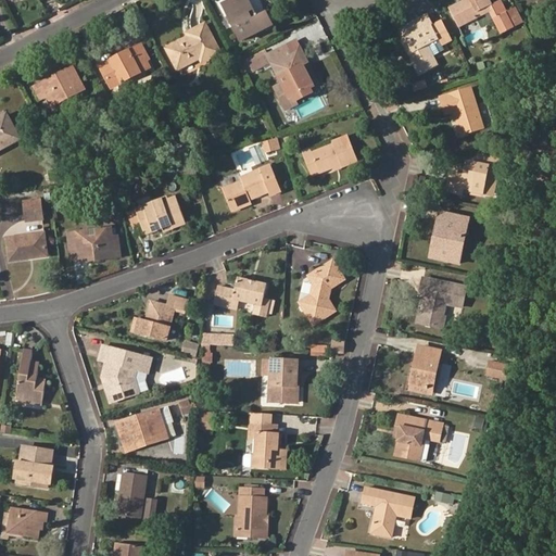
[(256,15),(248,0),(228,0),(223,2),(241,40),(273,25),(266,11),(256,15)]
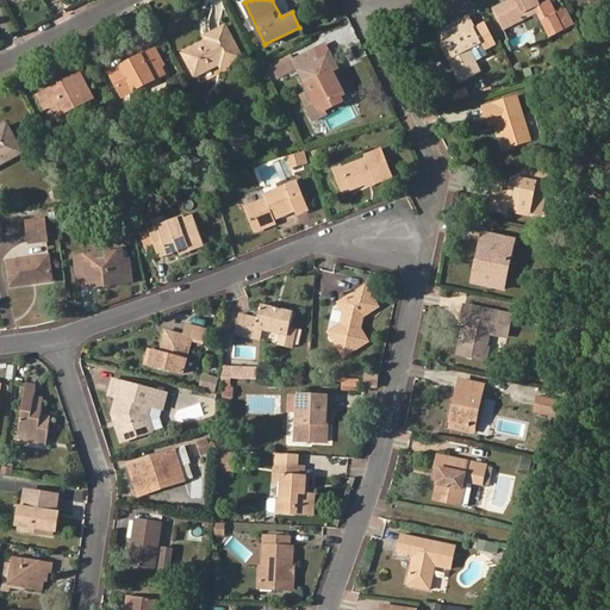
[(511,0),(493,10),(504,30),(527,18),(524,13),(540,5),(536,0),(511,0)]
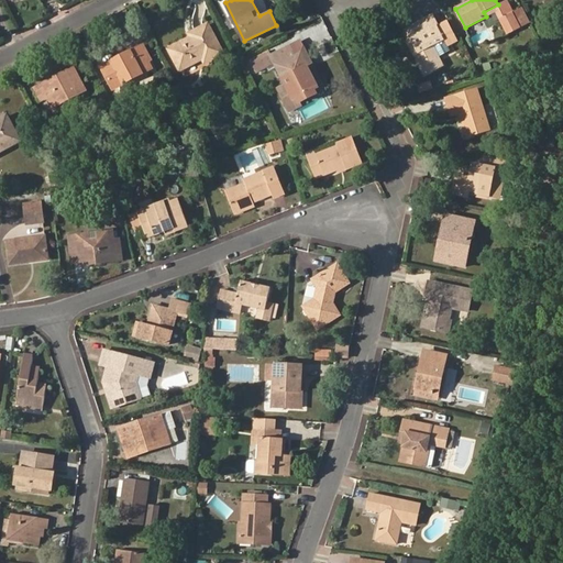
[(499,19),(505,17),(498,4),(484,12),(486,17),(496,12),(499,19)]
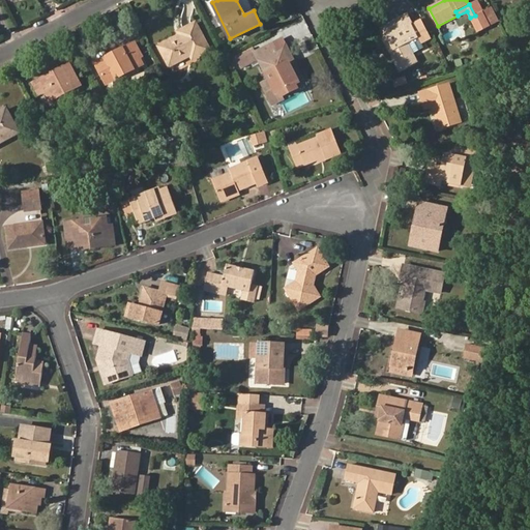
[(478,32),(491,26),(482,11),(475,16),(470,18),(478,32)]
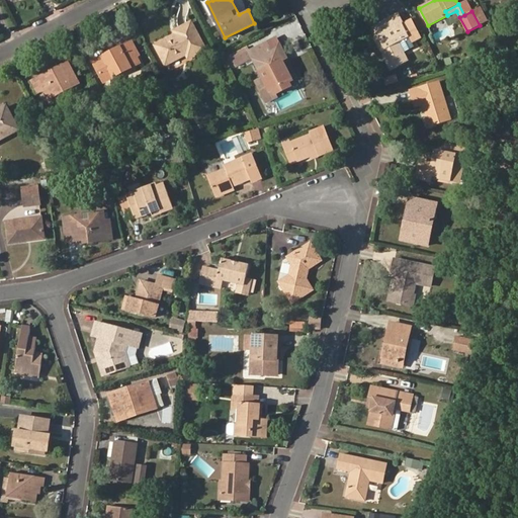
[(399,41),(409,36),(402,22),(404,22),(399,12),(373,25),(378,35),(387,52),(382,55),(391,70),(409,61),(399,41)]
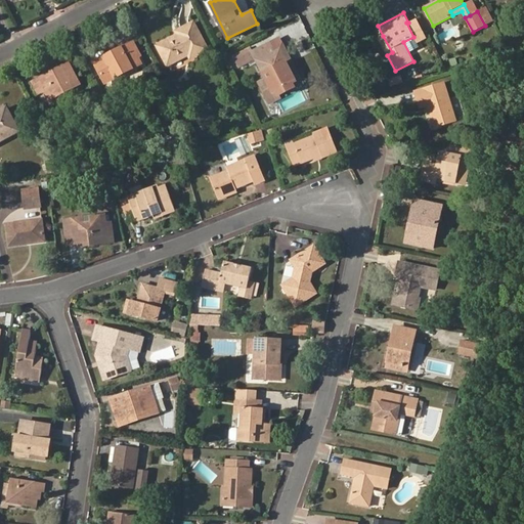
[(413,37),(425,31),(418,17),(408,23),(406,23),(413,37)]
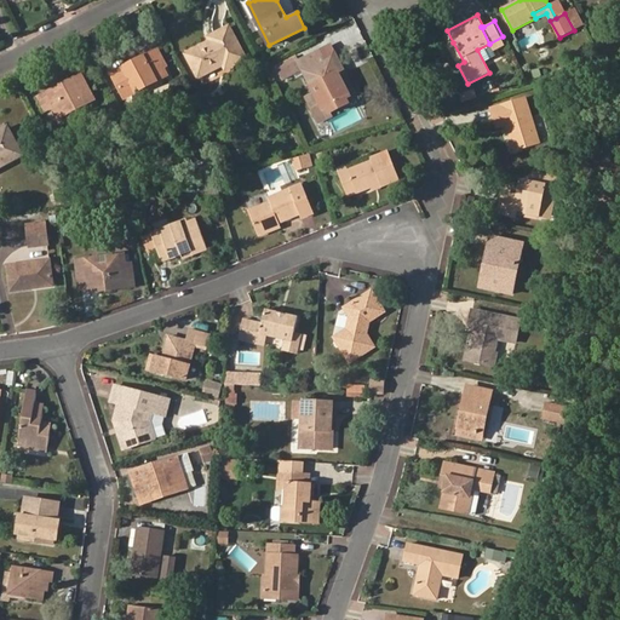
[(208,36),(210,40),(187,53),(199,78),(223,64),(225,69),(246,58),(229,26),(208,36)]
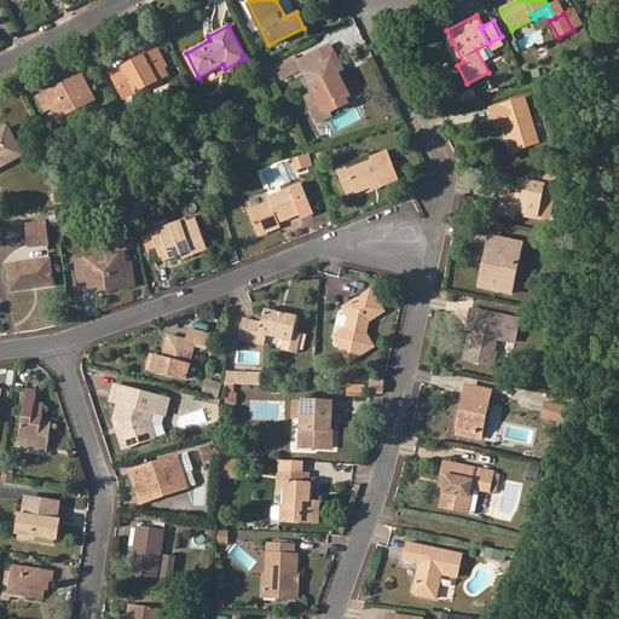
[(452,42),(447,45),(457,65),(463,62),(452,42)]
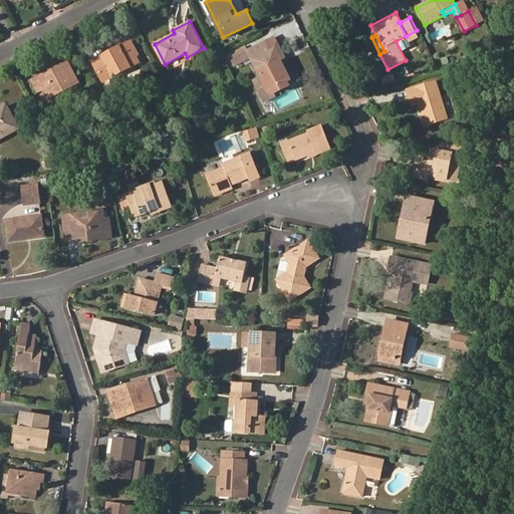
[(138,55),(131,41),(92,61),(103,80),(139,62),(136,56),(138,55)]
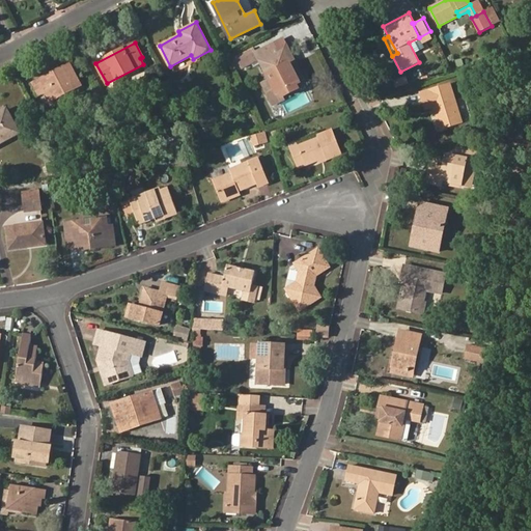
[(277,51),(273,43),(239,61),(242,67),(258,59),(277,94),(300,82),(288,61),(291,59),(285,47),(277,51)]
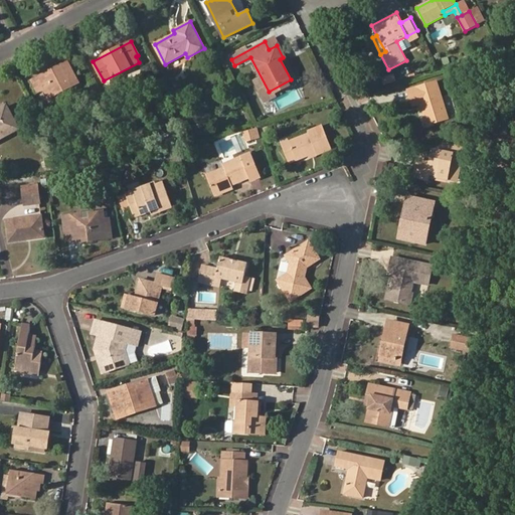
[(77,82),(67,63),(38,78),(44,90),(48,98),(77,82)]
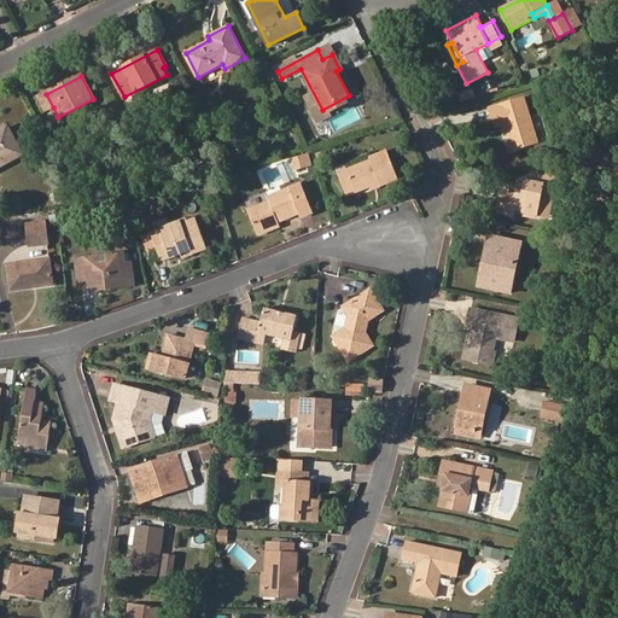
[(46,110),(53,108),(46,94),(40,98),(46,110)]
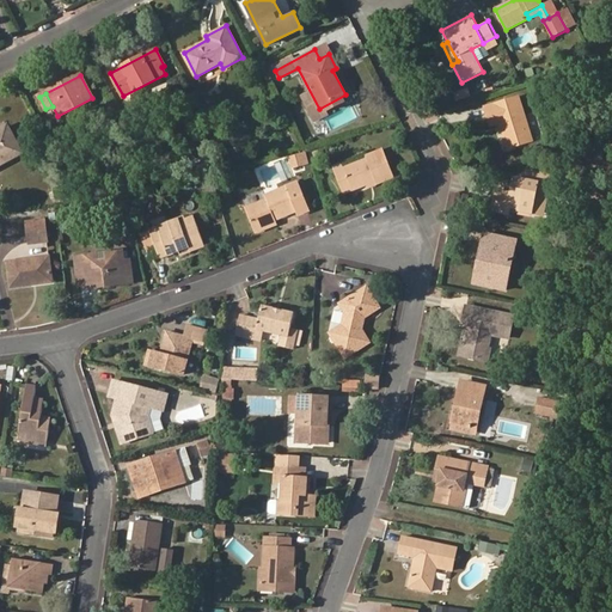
[(518,97),(484,106),(489,126),(500,122),(503,122),(505,129),(502,129),(508,150),(531,142),(518,97)]
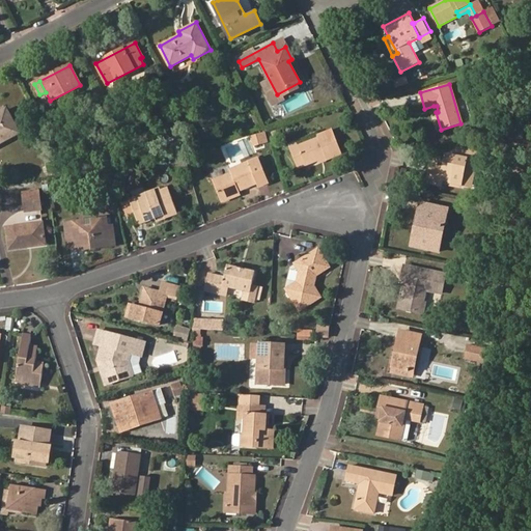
[(0,111),(0,142),(19,133),(6,109),(0,111)]
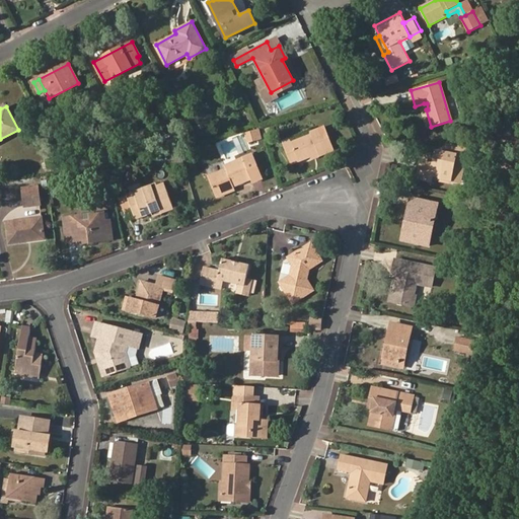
[(296,141),(295,139),(288,142),(295,160),(303,157),(304,159),(316,154),(323,151),(324,154),(340,148),(329,125),(315,131),(316,133),(296,141)]
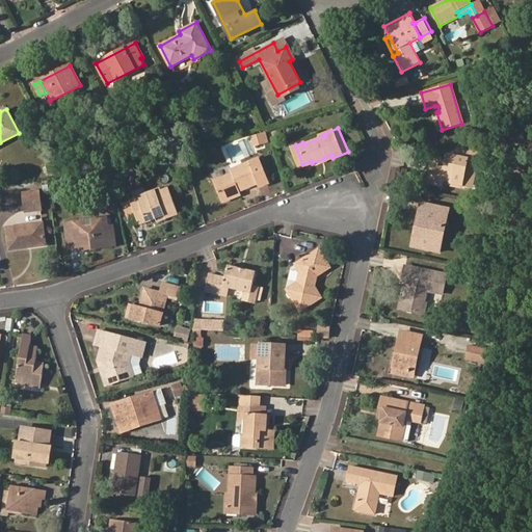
[(269,131),(253,134),(255,143),(270,141),(269,131)]
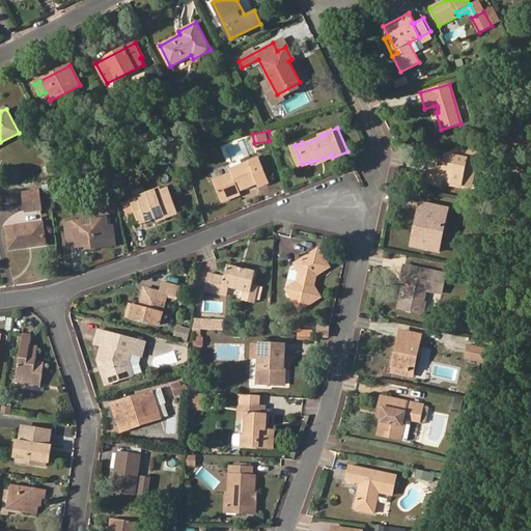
[(444,168),(431,165),(429,174),(442,177),(451,178),(450,182),(460,184),(462,177),(472,179),(476,162),(472,156),(473,151),(458,148),(456,155),(456,158),(447,157),(444,168)]
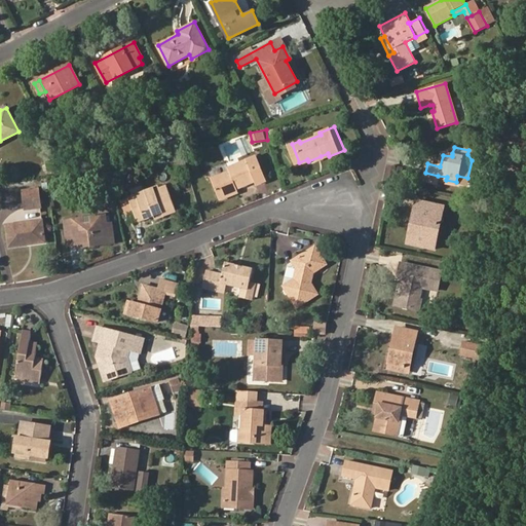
[(227,168),(228,173),(211,180),(219,200),(237,193),(236,189),(254,182),(255,185),(266,181),(256,157),(227,168)]
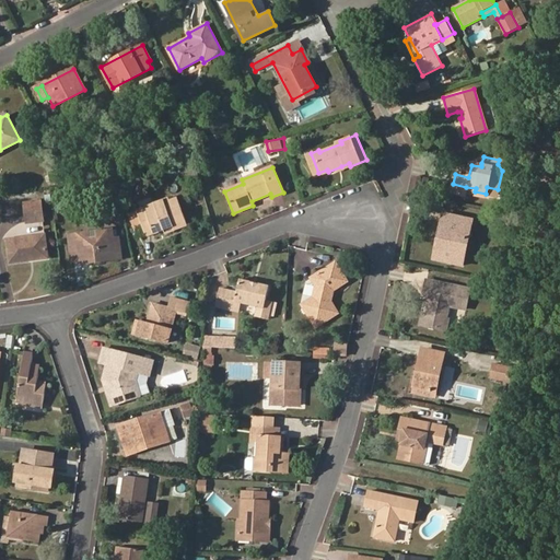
[(451,193),(465,196),(466,187),(453,184),(451,193)]
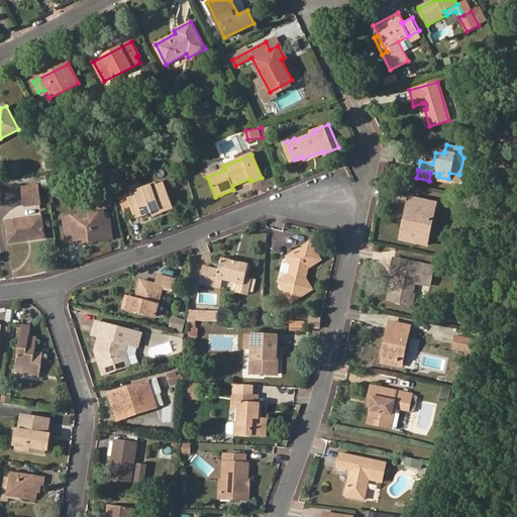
[(448,180),(458,182),(459,175),(449,173),(448,179),(438,177),(438,180),(448,182),(448,180)]
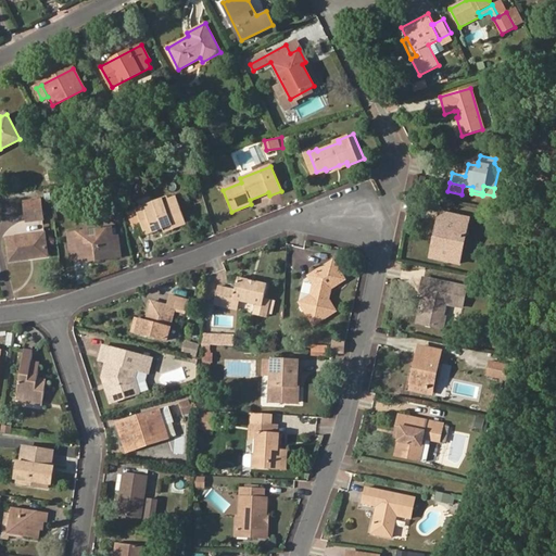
[(151,206),(150,203),(135,209),(143,235),(168,226),(178,223),(180,226),(193,222),(185,199),(178,201),(176,194),(160,200),(161,204),(151,206)]
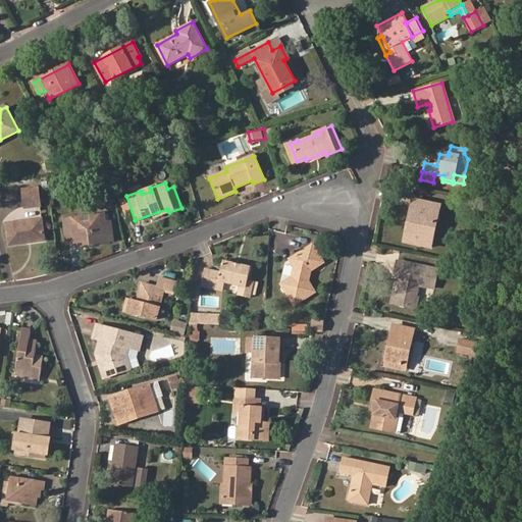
[(42,194),(27,196),(28,207),(43,205),(42,194)]
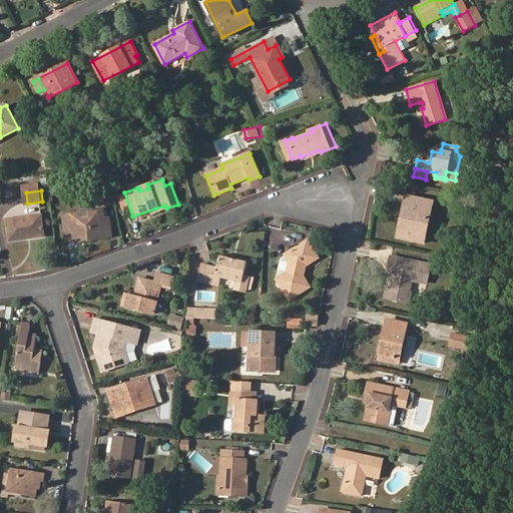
[(403,224),(400,223),(397,237),(424,242),(429,218),(424,217),(427,199),(405,195),(402,213),(405,213),(403,224)]
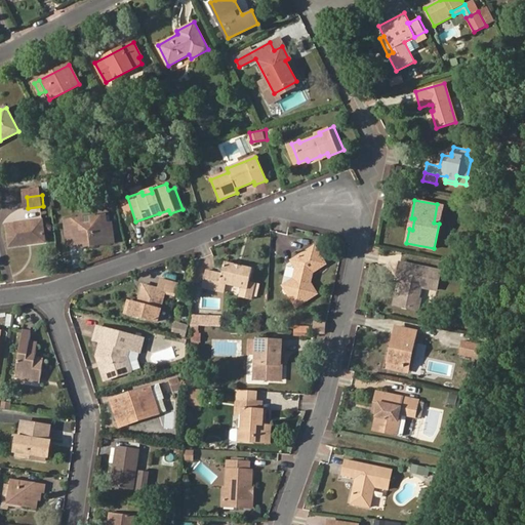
[(439,224),(442,206),(437,204),(434,223),(439,224)]
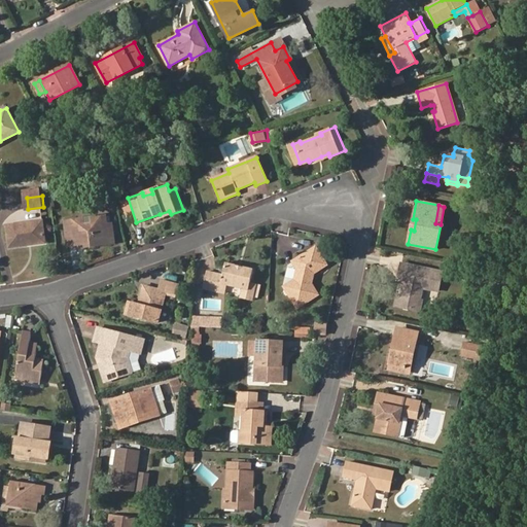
[(96,216),(97,223),(89,224),(81,224),(80,218),(68,219),(70,239),(90,238),(90,245),(99,245),(101,242),(104,242),(118,241),(115,223),(110,223),(109,215),(96,216)]
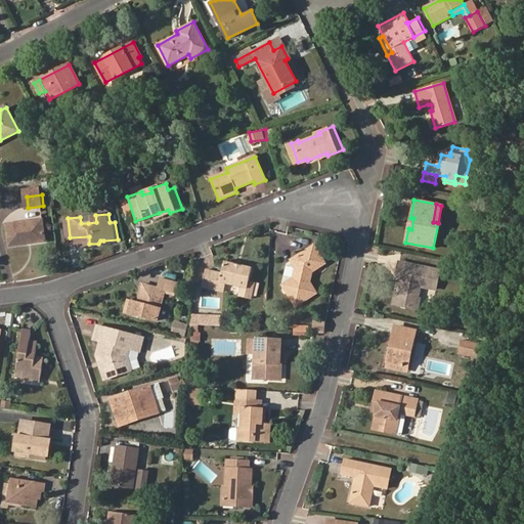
[(9,222),(11,245),(31,243),(31,239),(47,237),(45,218),(9,222)]
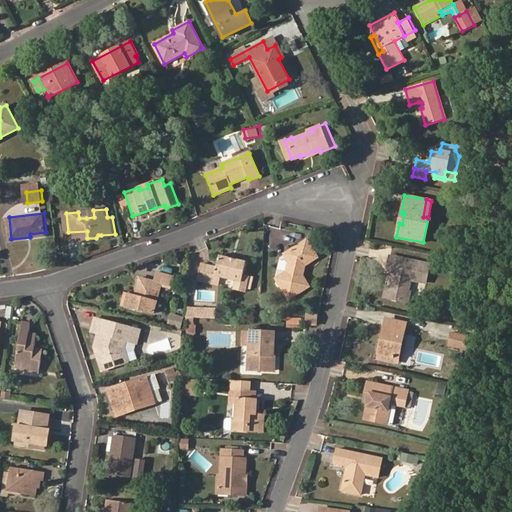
[(85,242),(101,240),(101,235),(98,235),(96,238),(87,238),(87,231),(68,232),(69,237),(84,236),(85,242)]
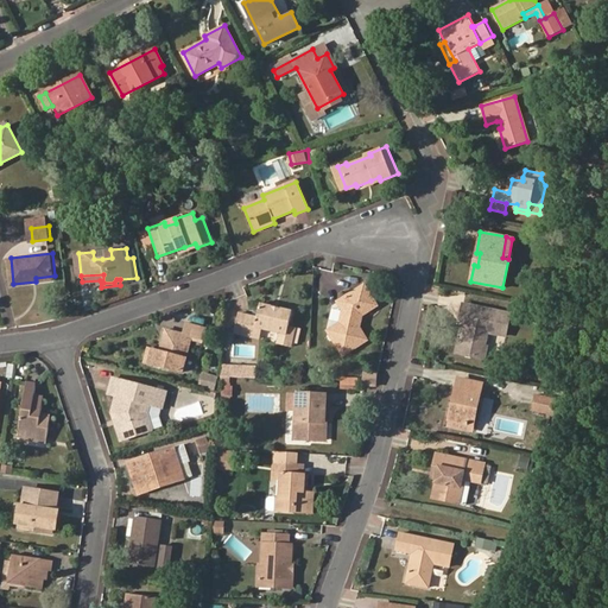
[(377,305),(363,284),(337,301),(343,310),(341,322),(328,329),(343,354),(367,339),(360,327),(361,314),(377,305)]
